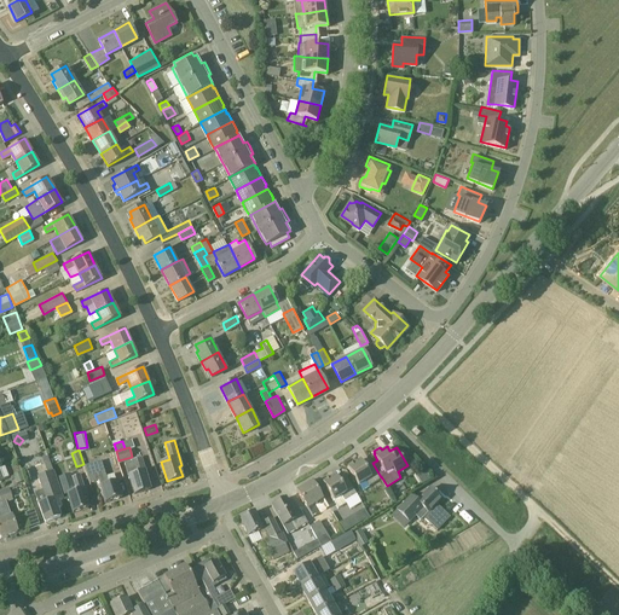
[(53,468),(47,453),(41,454),(47,470),(38,474),(42,488),(34,491),(39,502),(45,521),(61,515),(57,506),(61,505),(58,498),(63,497),(53,468)]
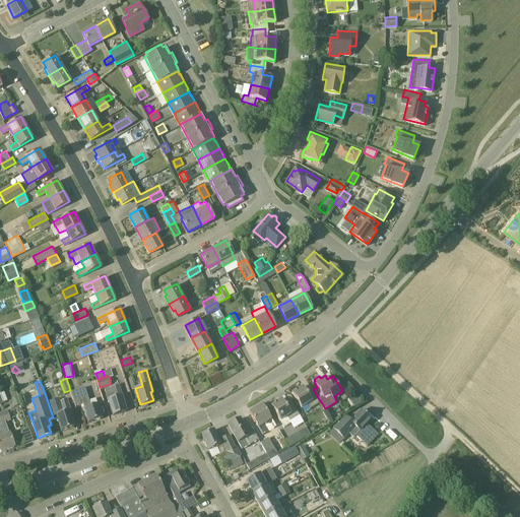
[(123,394),(119,382),(111,385),(111,386),(105,388),(108,399),(109,399),(113,413),(126,409),(122,395),(123,394)]
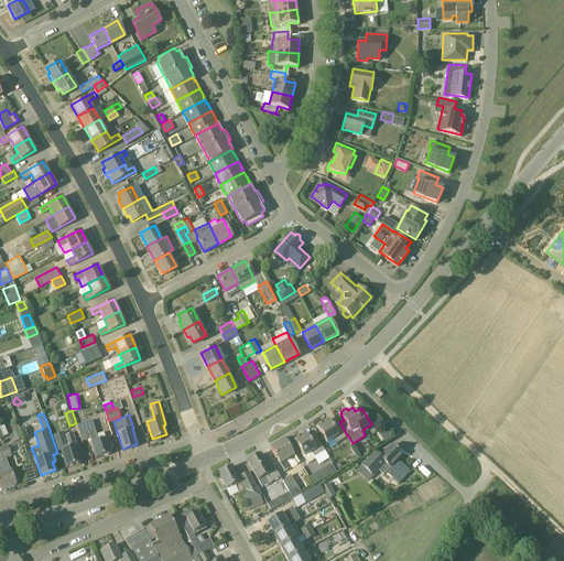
[(339,422),(337,419),(331,422),(328,418),(316,424),(326,441),(334,437),(337,441),(347,435),(339,422)]
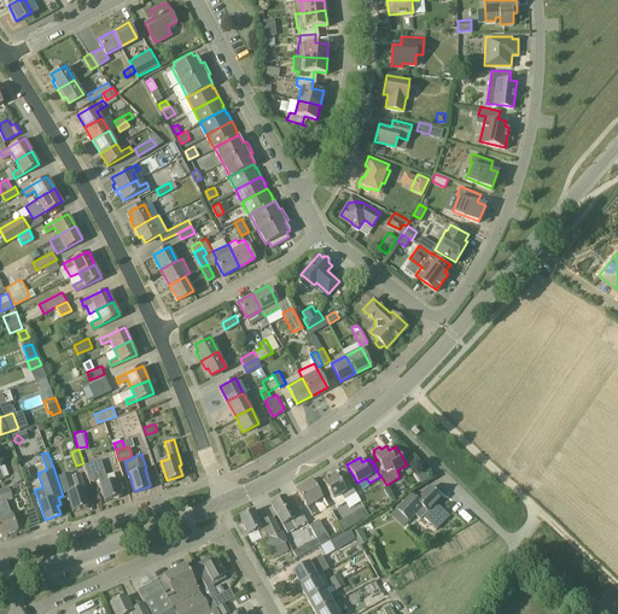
[(100,458),(83,463),(89,480),(98,478),(105,500),(122,495),(116,478),(108,480),(100,458)]
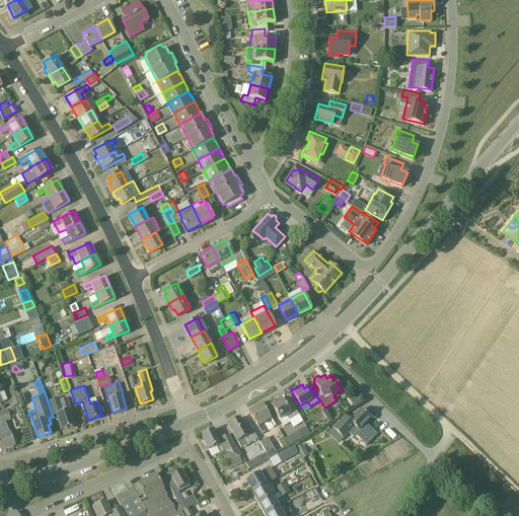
[(361,400),(355,390),(347,395),(353,404),(361,400)]
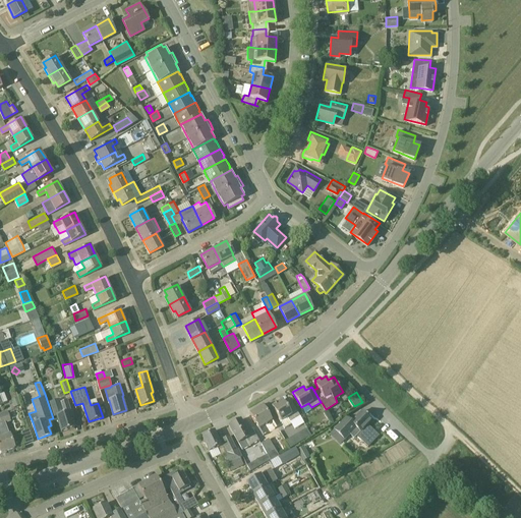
[(11,398),(14,405),(20,403),(17,395),(11,398)]
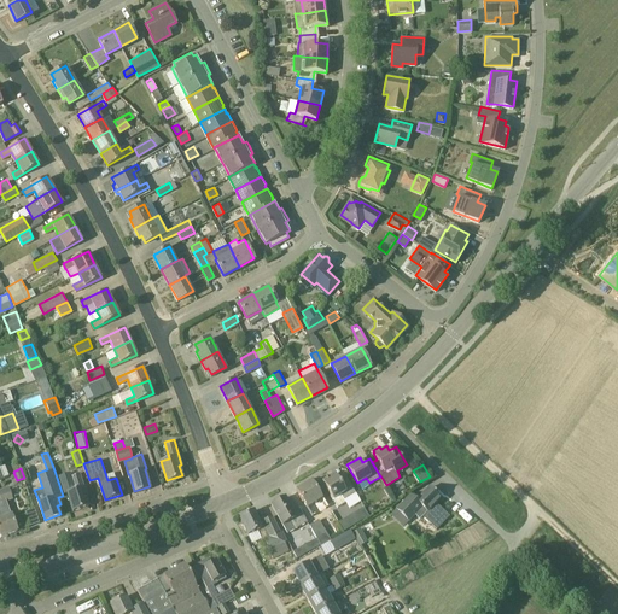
[(82,485),(83,485),(79,472),(70,474),(75,487),(66,490),(73,510),(88,506),(82,485)]
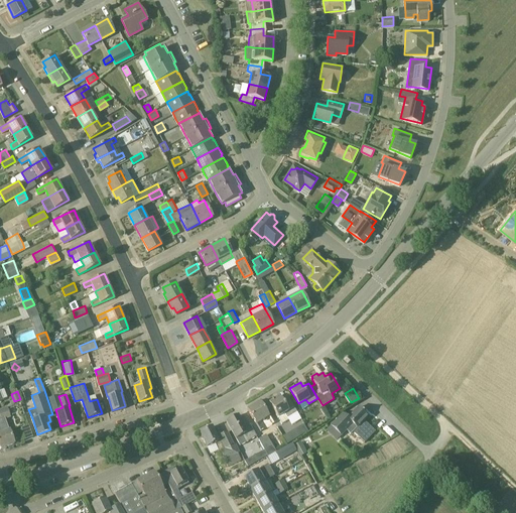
[(287,394),(281,398),(279,394),(269,401),(278,415),(285,411),(287,416),(297,410),(287,394)]
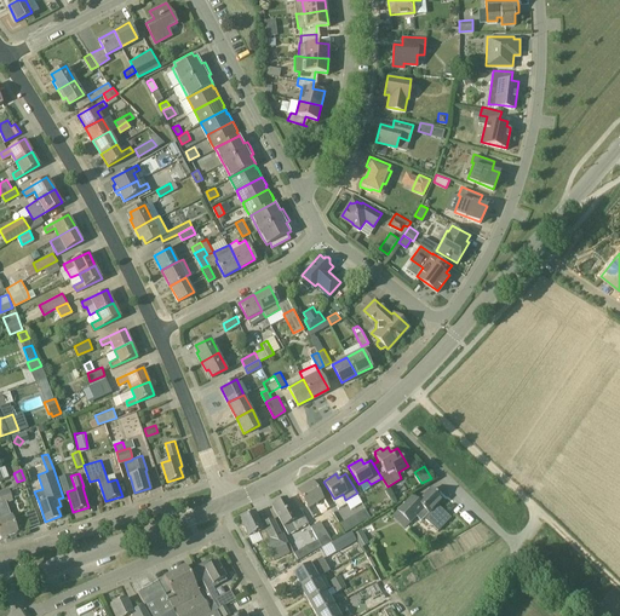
[(313,481),(298,490),(306,506),(308,506),(315,519),(323,514),(316,501),(322,498),(313,481)]
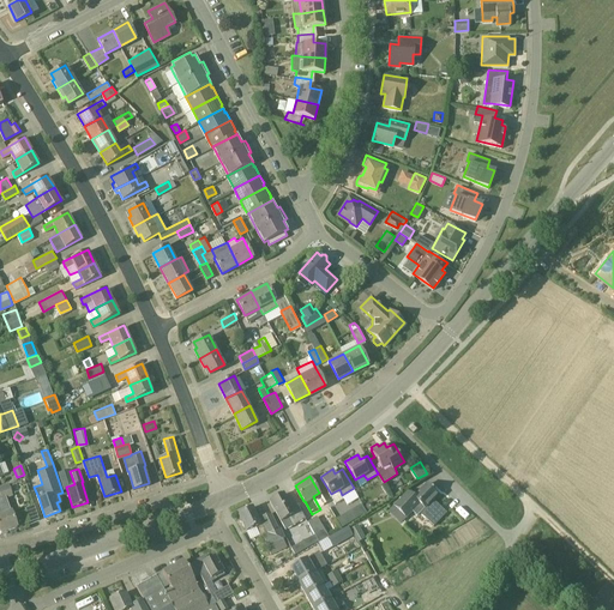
[(438,493),(426,482),(414,495),(408,489),(393,503),(405,515),(413,509),(420,502),(423,506),(420,511),(426,517),(438,505),(432,499),(438,493)]
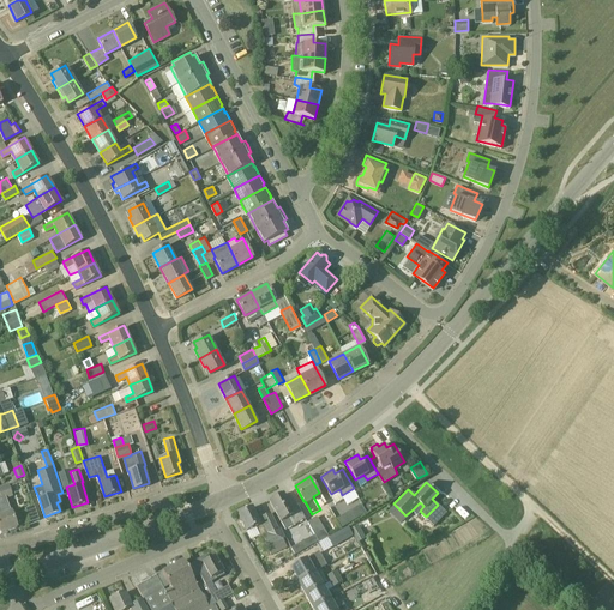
[(6,496),(2,497),(0,491),(0,531),(0,532),(17,526),(6,496)]
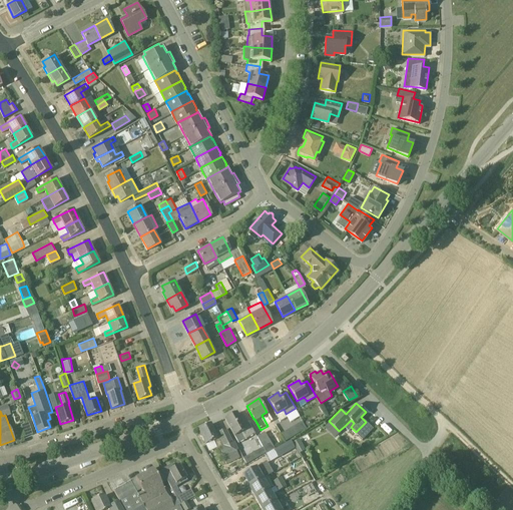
[(248,421),(243,424),(236,411),(225,418),(234,434),(239,431),(243,439),(254,432),(248,421)]
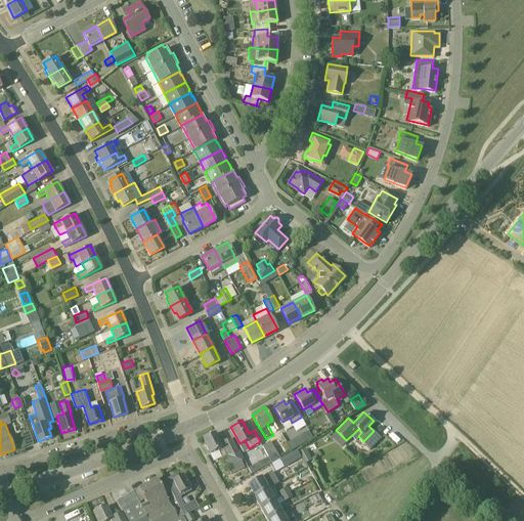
[(230,437),(222,440),(223,442),(221,443),(215,431),(203,437),(210,452),(218,449),(222,458),(224,458),(228,466),(242,459),(241,459),(243,458),(238,449),(237,450),(230,437)]
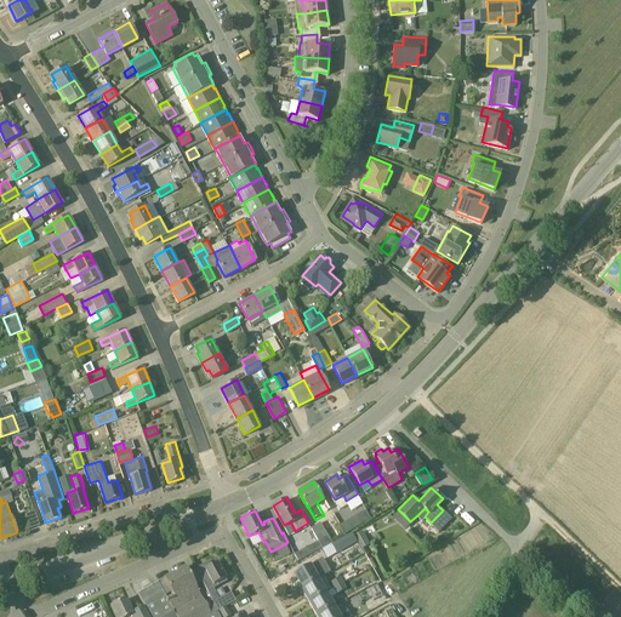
[(346,531),(358,524),(353,515),(341,523),(346,531)]
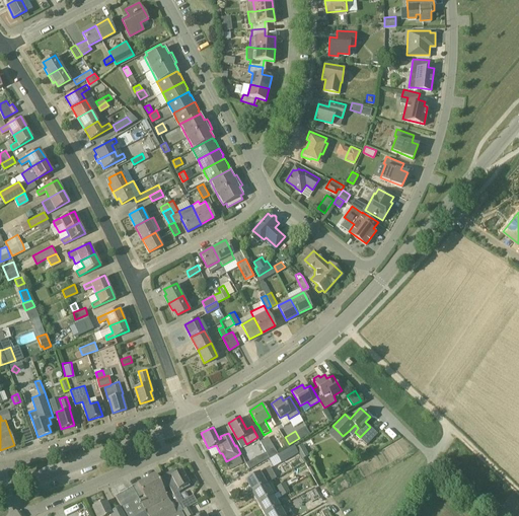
[(263,445),(268,453),(269,456),(277,452),(269,438),(262,443),(263,445)]
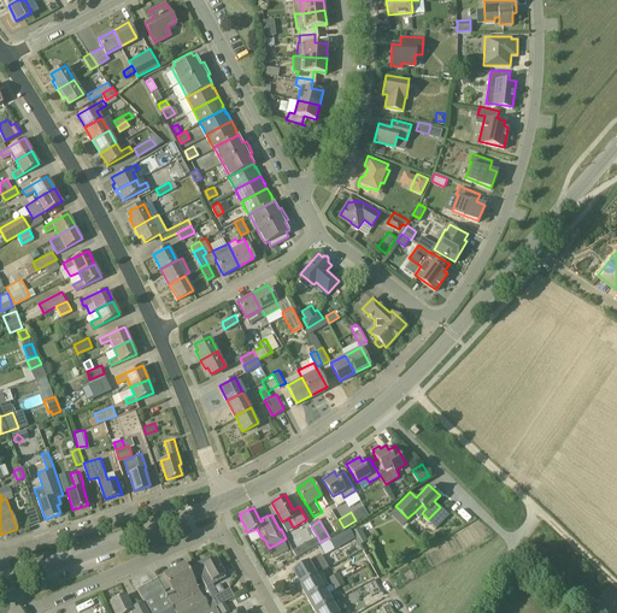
[(368,528),(365,523),(352,529),(359,542),(366,538),(362,530),(368,528)]
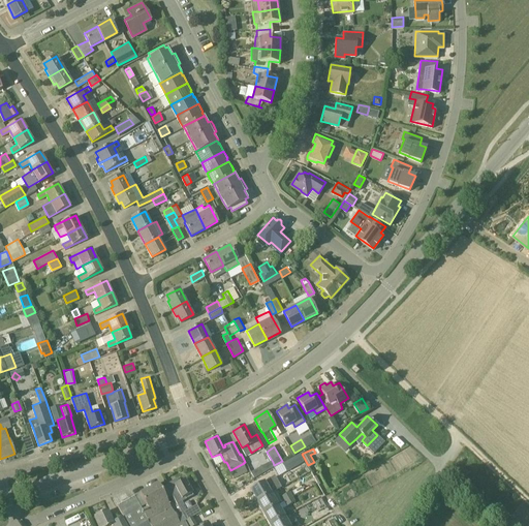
[(300,453),(283,462),(287,469),(304,460),(300,453)]
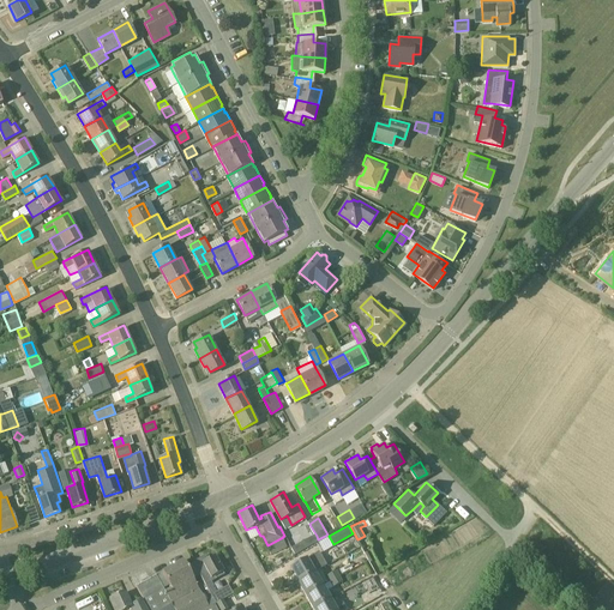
[(302,539),(295,544),(299,550),(307,547),(302,539)]
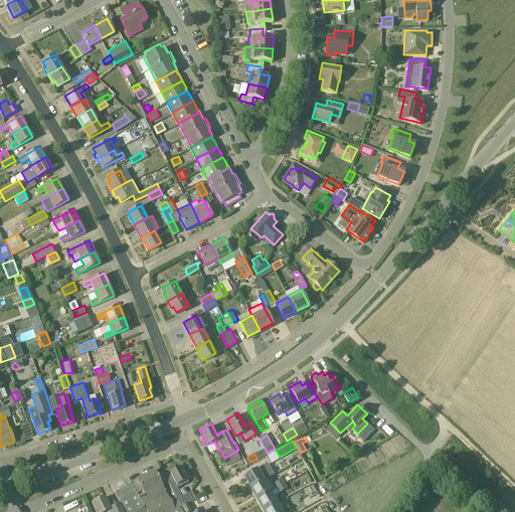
[(264,479),(274,473),(268,462),(265,464),(243,475),(249,487),(264,479)]
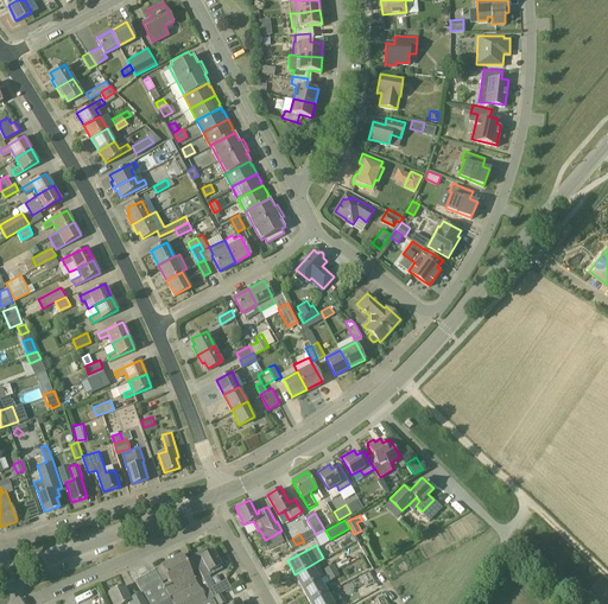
[(220,592),(230,586),(226,578),(215,584),(209,574),(214,572),(213,570),(221,565),(213,550),(206,553),(203,547),(191,554),(203,577),(214,595),(215,595),(220,592)]
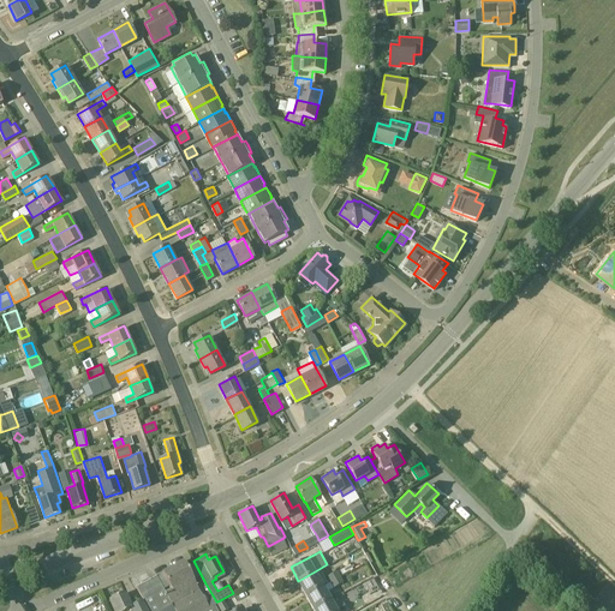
[(169,591),(180,610),(219,610),(215,603),(209,605),(184,559),(162,571),(172,589),(169,591)]
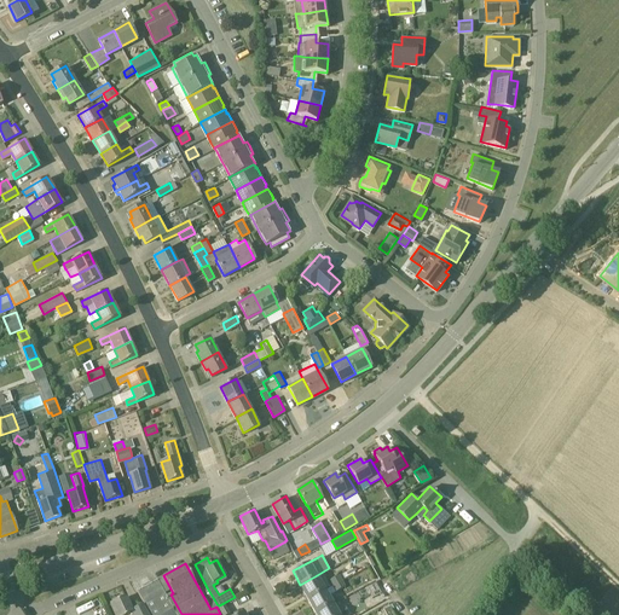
[(333,584),(342,579),(339,574),(329,579),(333,584)]
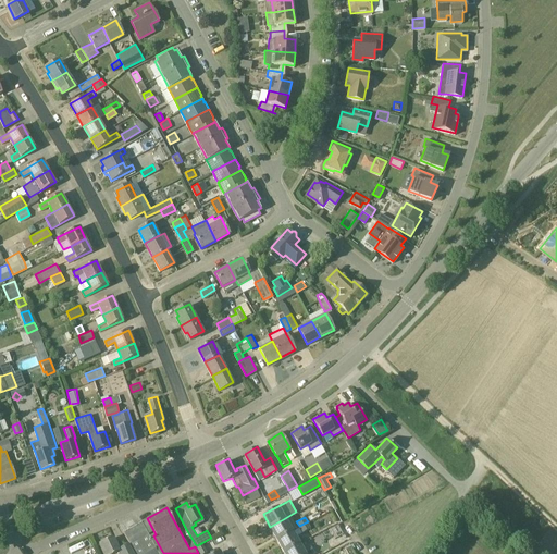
[(292,531),(285,518),(270,527),(277,539),(292,531)]
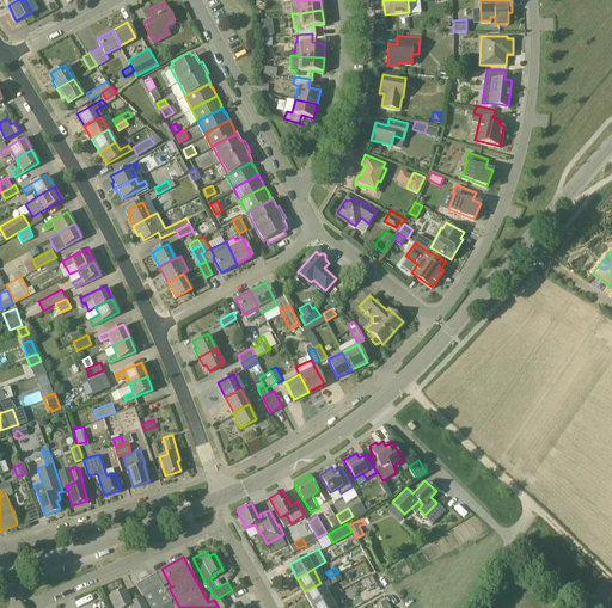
[(179,607),(169,588),(166,589),(155,571),(135,583),(150,607),(157,607),(171,601),(175,607),(179,607)]
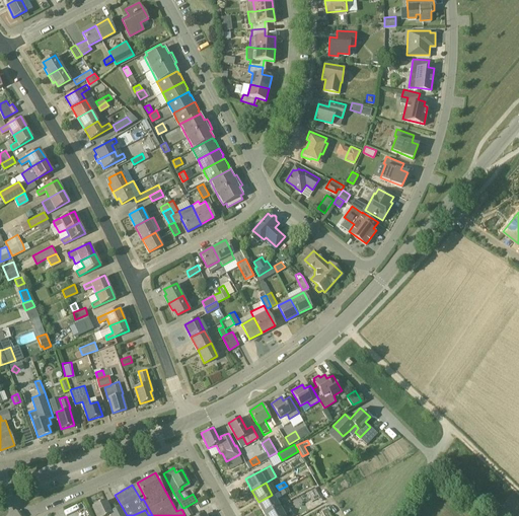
[(281,495),(290,491),(287,486),(279,490),(281,495)]
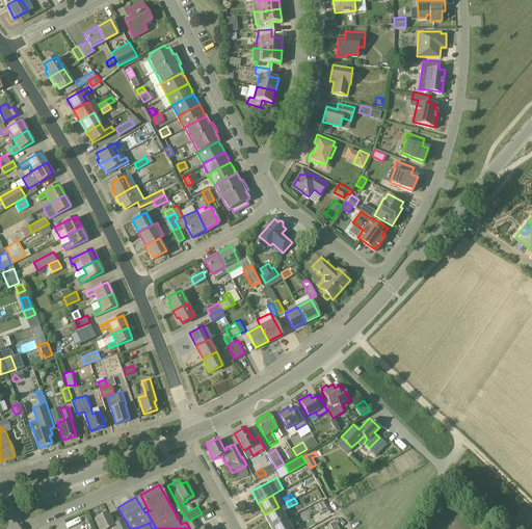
[(323,500),(317,503),(322,511),(327,508),(323,500)]
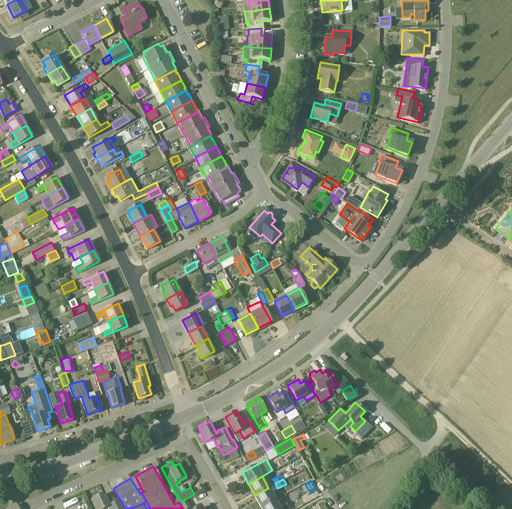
[(268,488),(255,495),(261,507),(275,499),(268,488)]
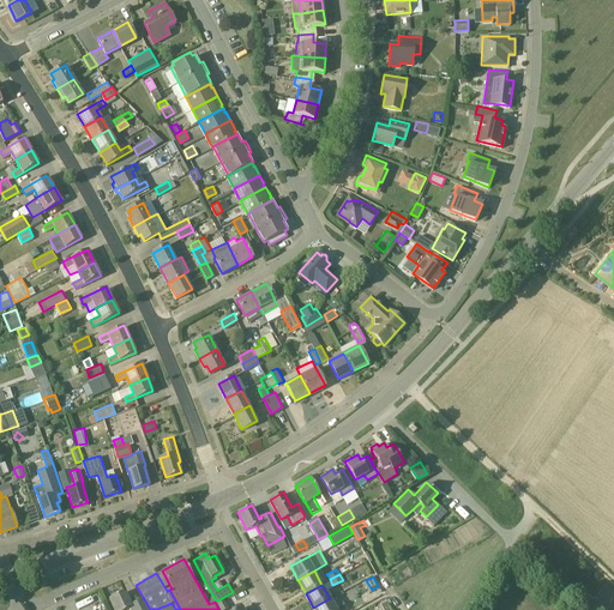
[(125,590),(109,597),(115,609),(149,609),(143,597),(131,602),(125,590)]
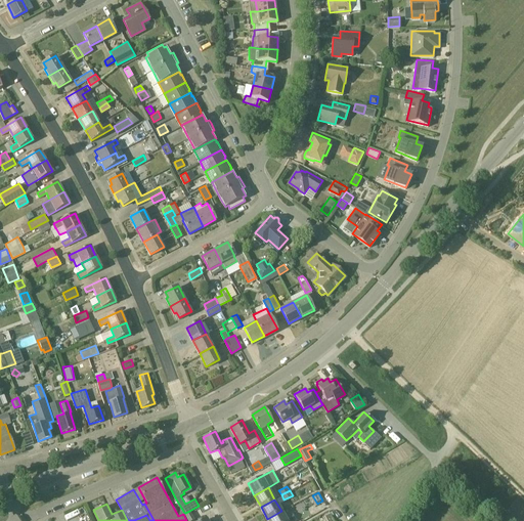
[(189,511),(185,513),(188,520),(189,520),(194,519),(189,511)]
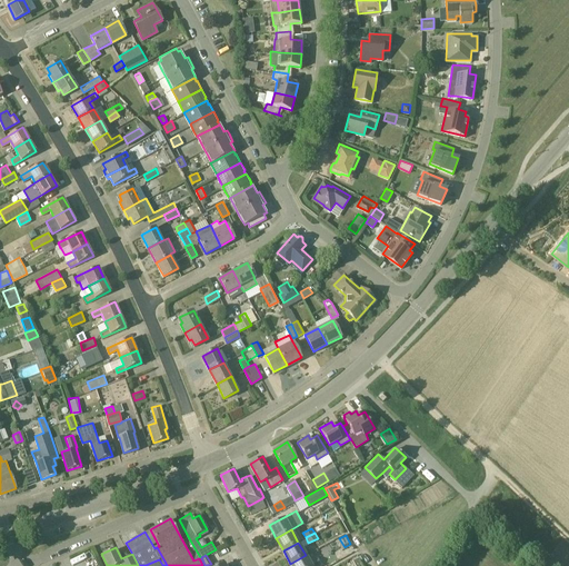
[(306,555),(290,564),(291,565),(315,565),(320,563),(318,557),(309,562),(306,555)]
